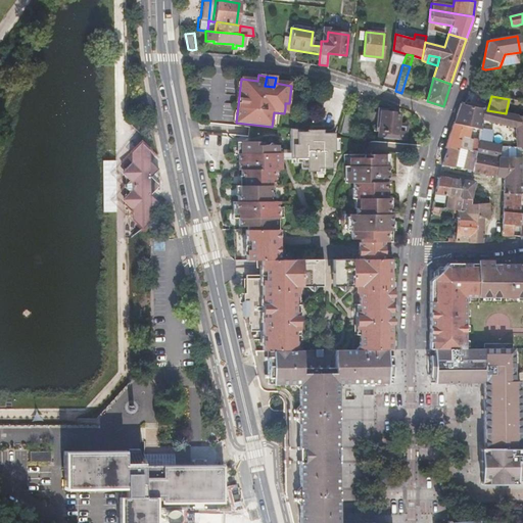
[(460,104),(457,114),(482,121),(485,109),(463,104),(460,104)]
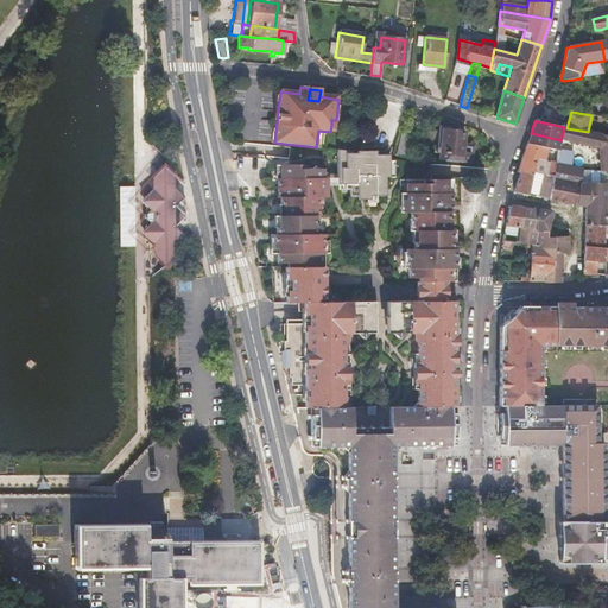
[(458,130),(437,126),(434,158),(443,159),(466,162),(476,163),(479,145),(468,144),(468,139),(457,138),(458,130)]
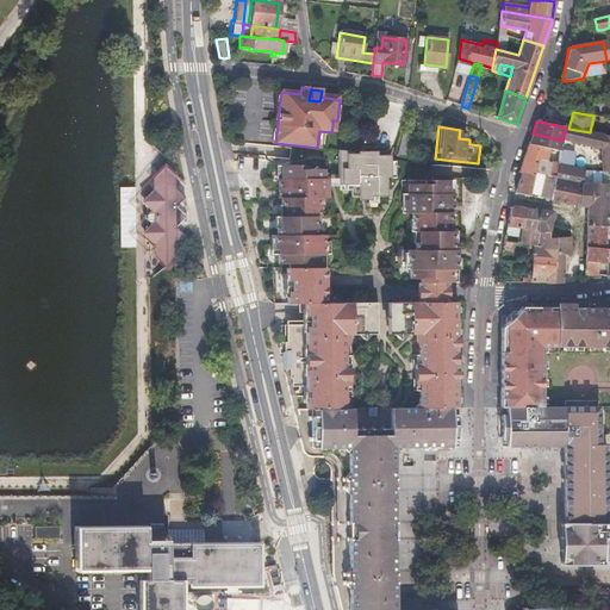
[(590,132),(568,129),(566,128),(562,141),(597,147),(598,135),(590,132)]
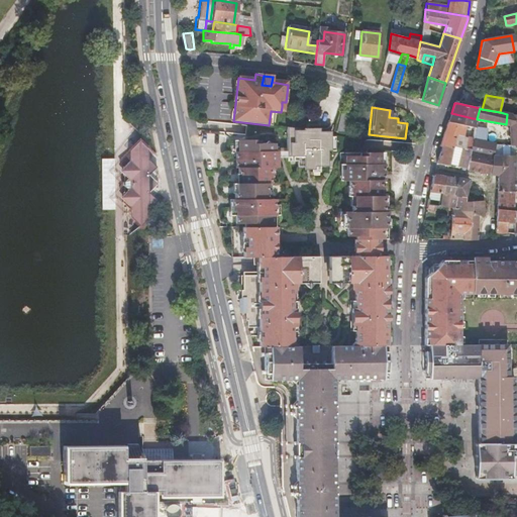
[(477,119),(451,113),(448,122),(457,124),(468,126),(476,127),(476,125),(477,119)]
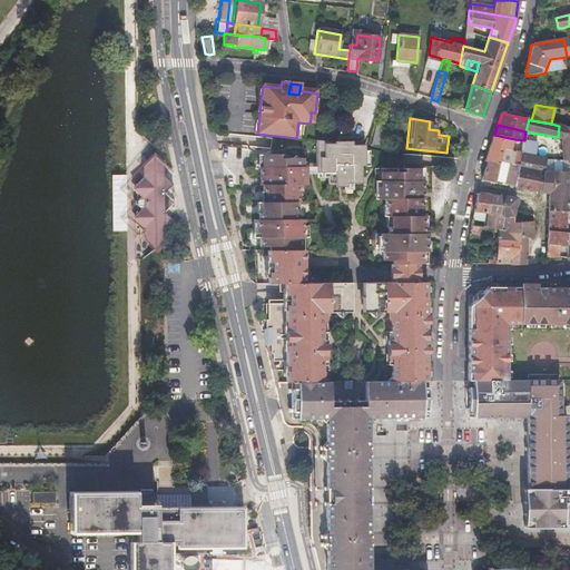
[(563,146),(524,138),(524,140),(523,146),(520,164),(517,187),(542,193),(546,173),(548,158),(564,159),(569,159),(569,127),(562,126),(563,146)]
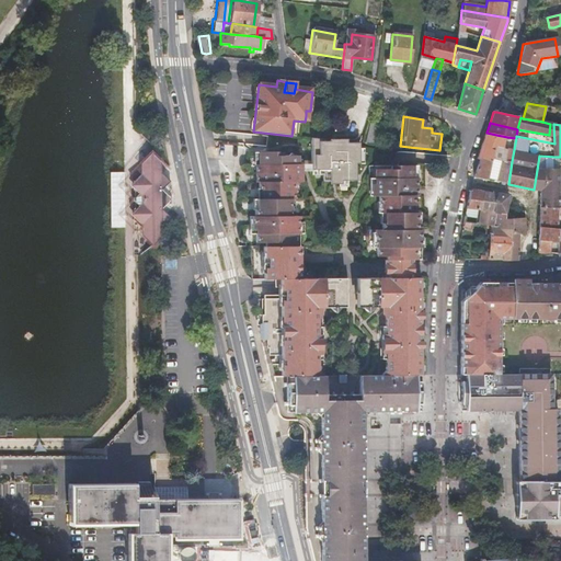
[(367,145),(378,146),(380,128),(368,127),(367,145)]
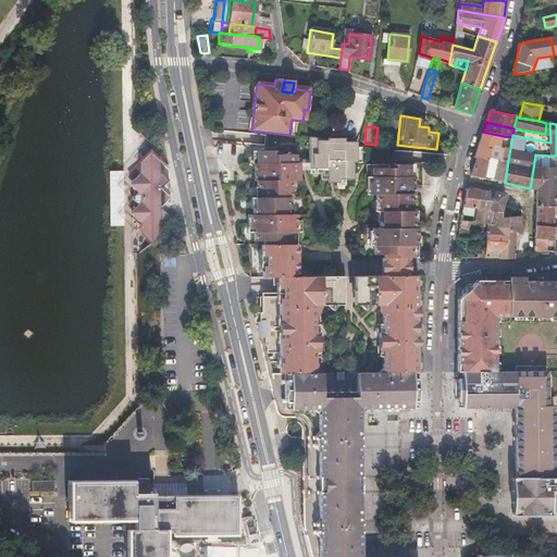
[(474,157),(478,158),(487,161),(489,158),(491,146),(493,134),(483,132),(474,157)]
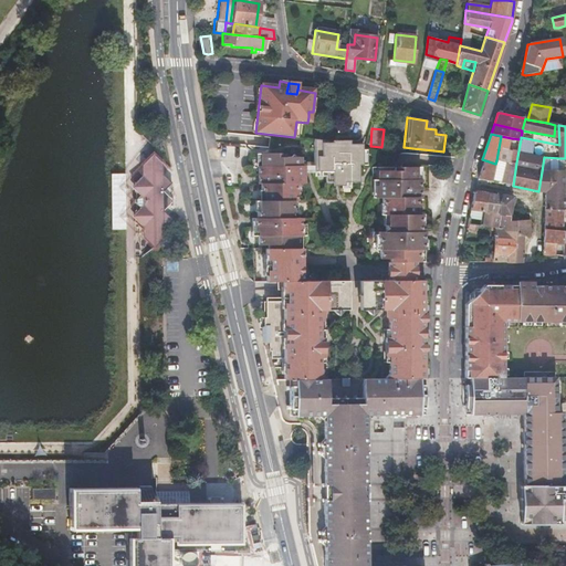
[(516,163),(520,145),(521,139),(512,138),(510,149),(511,149),(509,161),(516,163)]
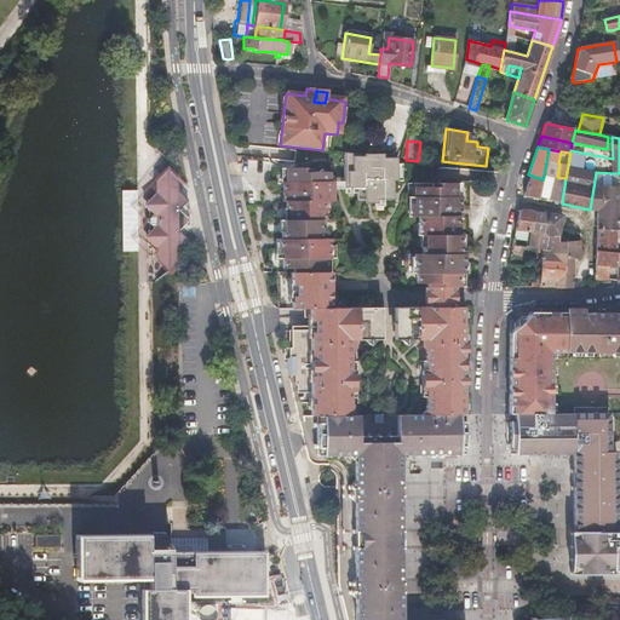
[(359,155),(346,153),(346,187),(359,188),(359,200),(394,201),(394,183),(397,183),(397,159),(384,159),(383,155),(368,155),(368,158),(359,158),(359,155)]
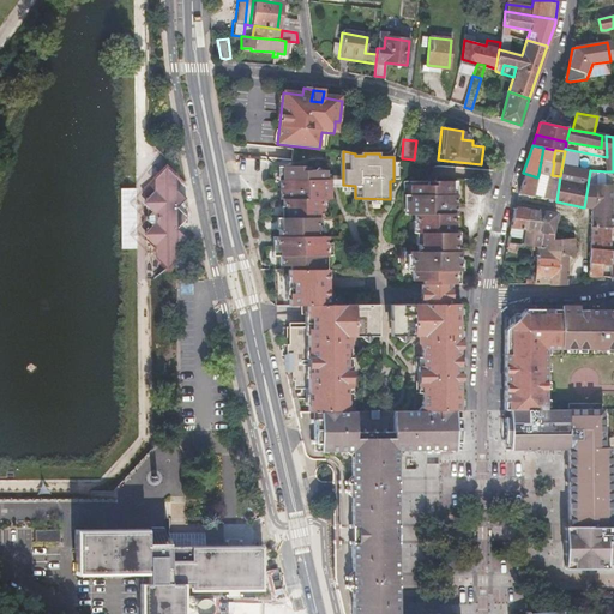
[(553,162),(541,161),(539,174),(548,175),(546,187),(536,185),(534,198),(557,202),(560,176),(552,175),(554,162),(553,162)]
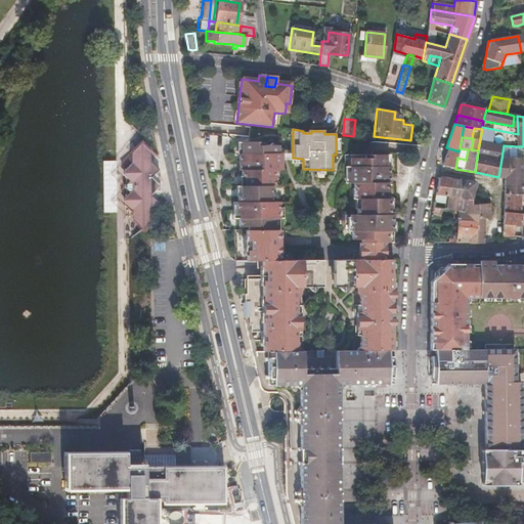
[(248,229),(274,229),(274,218),(278,218),(278,202),(270,202),(270,186),(274,186),(274,170),(281,170),(281,154),(278,154),(278,145),(265,145),(263,142),(244,142),(244,155),(239,155),(241,170),(243,170),(243,176),(245,176),(245,185),(241,185),(241,195),(238,195),(238,202),(235,202),(235,213),(239,213),(239,225),(248,225),(248,229)]
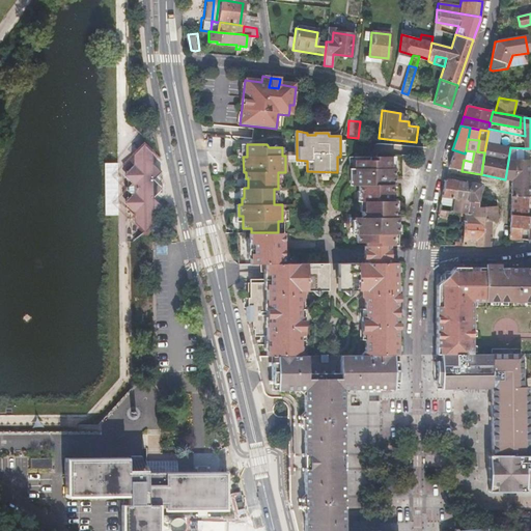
[(455,150),(449,168),(462,171),(464,160),(465,154),(455,150)]
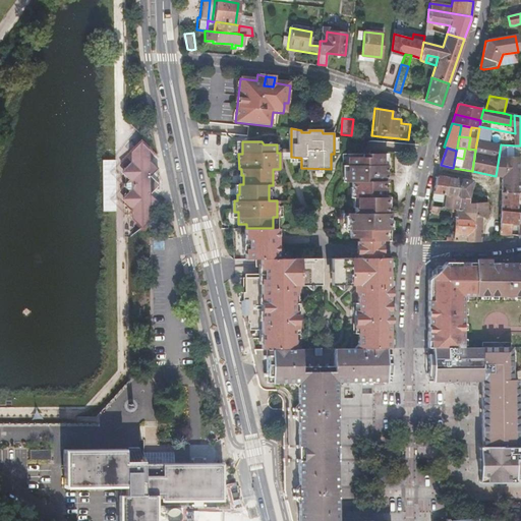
[(158,166),(139,151),(123,170),(133,178),(128,184),(134,189),(126,198),(148,217),(162,199),(153,191),(161,181),(151,173),(158,166)]
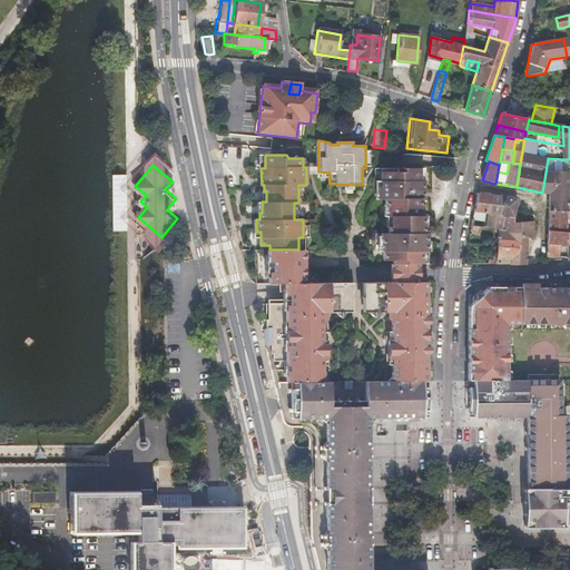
[(418,265),(421,265),(421,252),(426,252),(426,234),(423,234),(423,216),(421,216),(421,200),(424,199),(423,182),(419,182),(419,169),(397,169),(397,173),(381,173),(381,187),(379,187),(379,198),(384,199),(384,206),(386,206),(386,217),(390,217),(389,227),(386,227),(386,234),(381,234),(381,246),(383,246),(383,261),(392,261),(392,264),(418,265)]
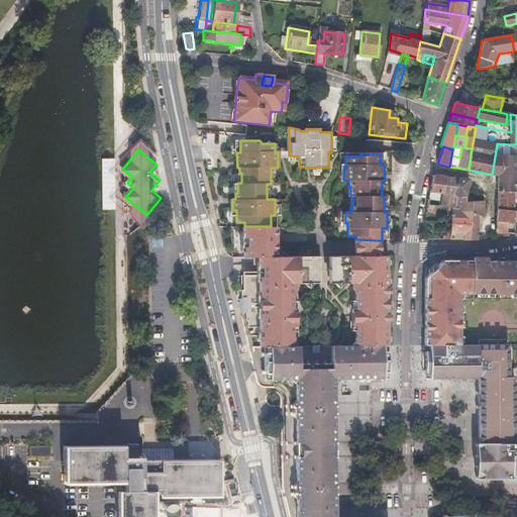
[(495,157),(492,175),(499,176),(498,193),(515,192),(516,157),(495,157)]
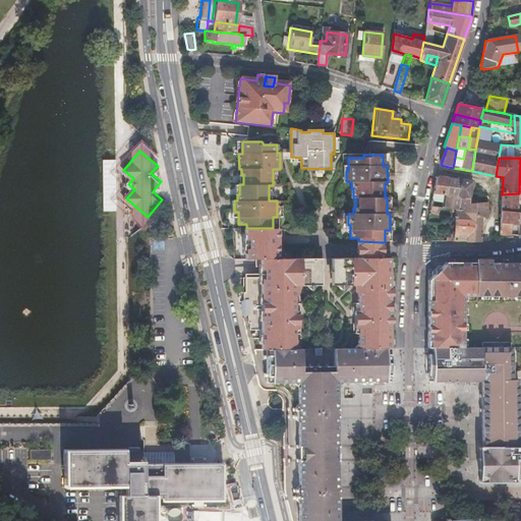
[(438,177),(433,195),(444,195),(446,196),(450,178),(438,177)]
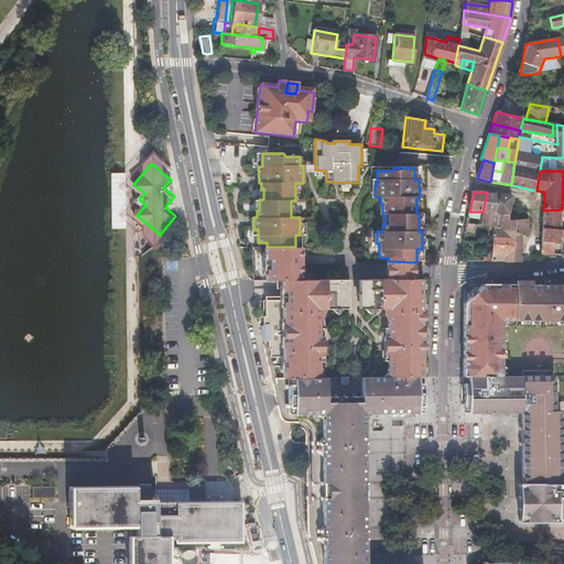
[(478,226),(492,228),(496,228),(497,215),(496,215),(499,194),(487,193),(483,213),(480,212),(479,219),(478,226)]
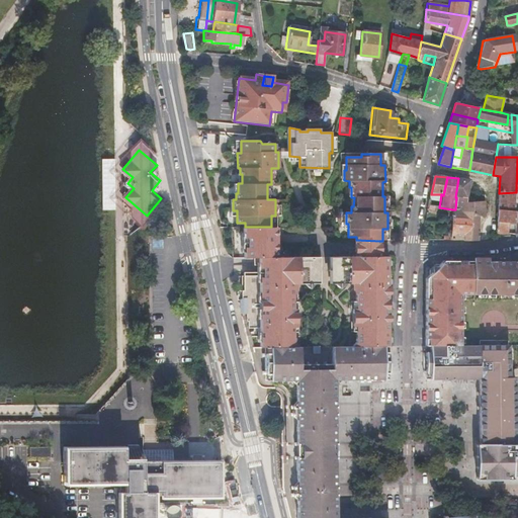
[(455,197),(456,197),(466,197),(469,179),(458,178),(455,197)]
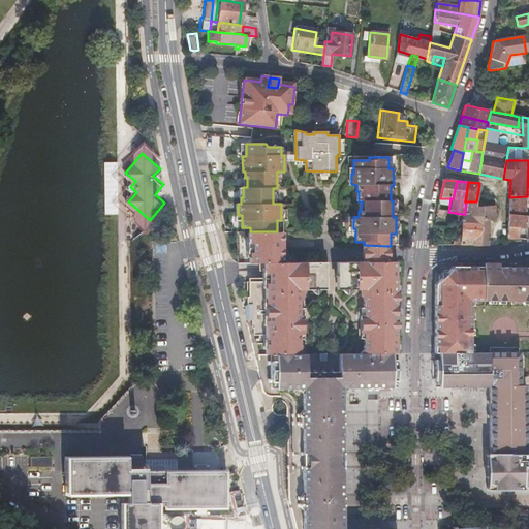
[(509,197),(507,227),(527,227),(528,216),(525,216),(526,204),(528,204),(528,196),(527,196),(509,197)]
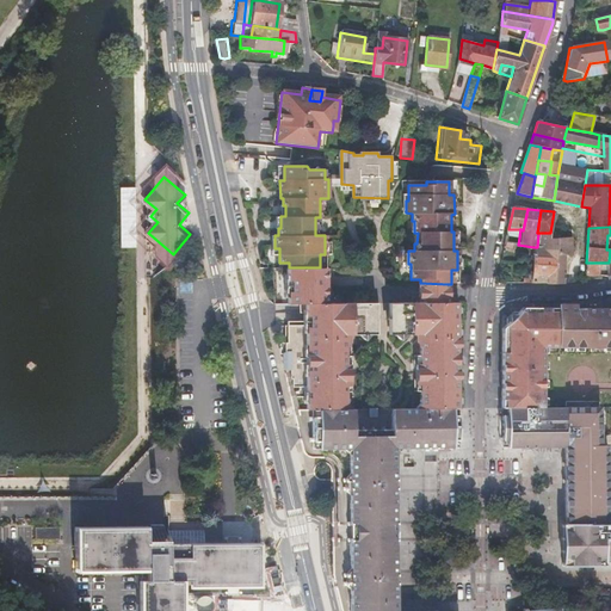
[(524,283),(563,284),(565,255),(572,255),(573,232),(566,232),(566,239),(549,240),(550,233),(538,233),(537,247),(534,247),(532,279),(524,279),(524,283)]
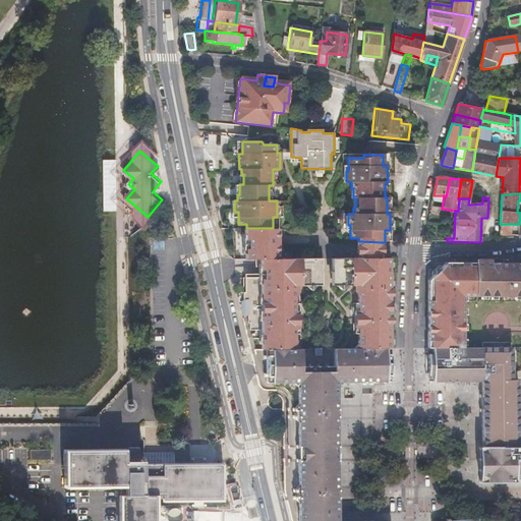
[(500,224),(500,231),(500,235),(519,235),(519,224),(500,224)]
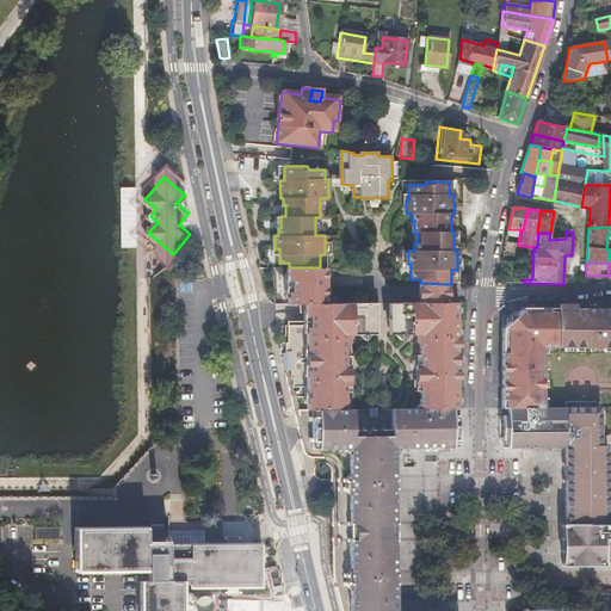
[(289,267),(287,267),(287,279),(289,279),(289,290),(287,290),(287,302),(300,302),(304,302),(304,310),(304,323),(287,323),(287,340),(284,340),(284,350),(283,350),(283,360),(284,365),(292,365),(294,383),(307,384),(307,393),(291,393),(295,407),(351,408),(344,403),(344,384),(349,384),(349,364),(345,364),(344,338),(347,334),(374,334),(374,303),(325,302),(325,267),(320,267),(289,267)]
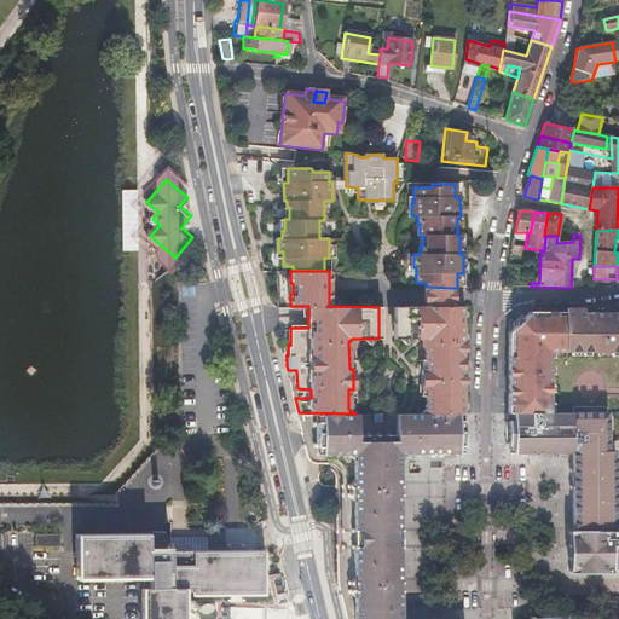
[(453,288),(426,287),(424,287),(424,296),(424,307),(394,307),(394,339),(423,340),(427,343),(427,371),(422,371),(422,391),(427,392),(427,410),(422,412),(421,415),(464,415),(463,307),(453,307),(453,298),(453,288)]
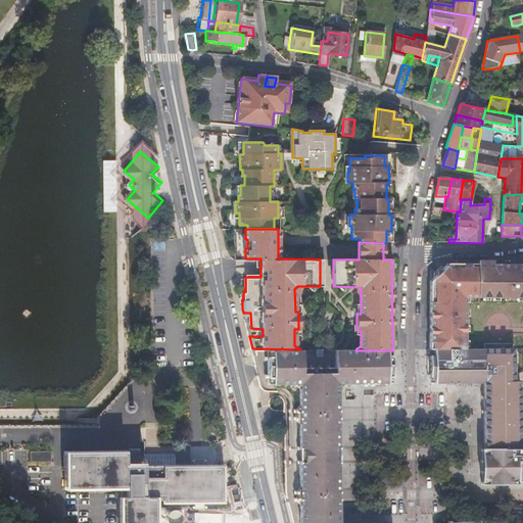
[(522,265),(448,265),(430,281),(429,337),(429,347),(465,346),(466,295),(522,295),(522,265)]
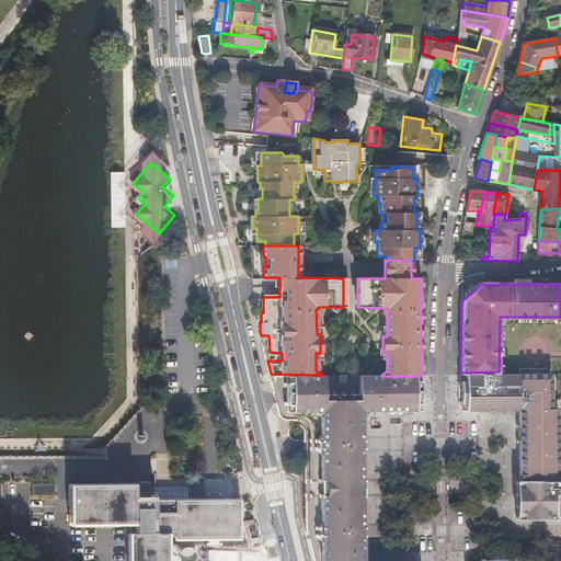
[(560,481),(558,481),(558,408),(550,408),(551,400),(560,399),(560,370),(518,371),(518,374),(518,411),(519,425),(519,442),(519,479),(519,514),(553,513),(560,513),(560,481)]
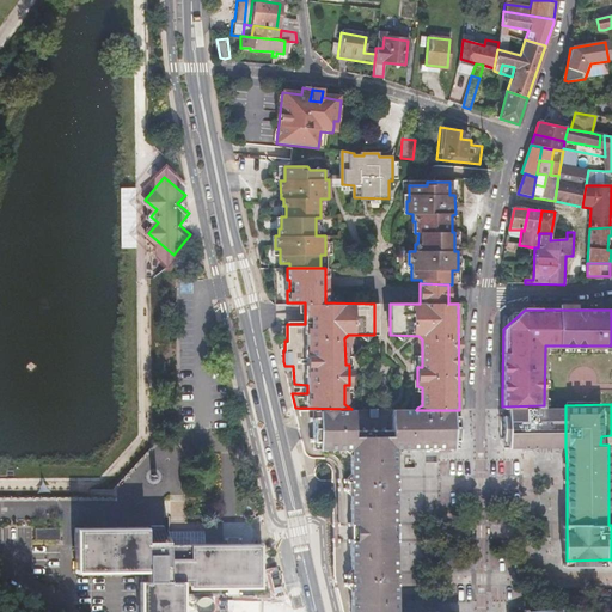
[(526,448),(538,448),(565,448),(565,408),(544,408),(544,405),(502,407),(502,448),(526,448)]
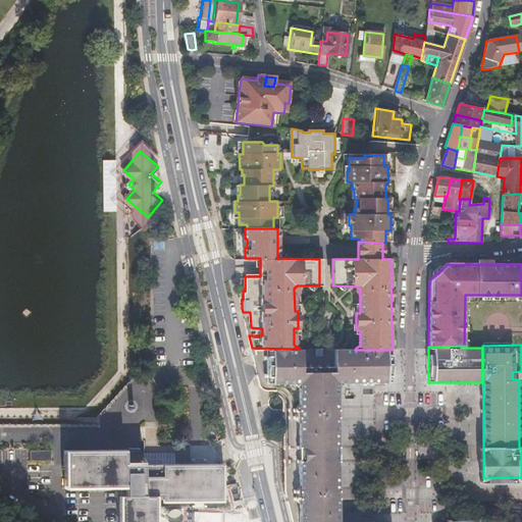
[(300,349),(252,348),(255,360),(257,369),(261,385),(264,387),(265,387),(277,388),(277,392),(280,393),(282,394),(284,396),(285,399),(285,403),(285,416),(286,438),(286,457),(288,486),(290,496),(296,521),(376,521),(377,521),(367,521),(366,521),(342,521),(342,501),(344,501),(344,491),(342,491),(341,463),(343,464),(343,456),(343,447),(341,447),(340,419),(342,419),(342,409),(340,409),(340,387),(340,383),(364,383),(364,386),(375,386),(375,382),(393,382),(393,378),(392,352),(393,350),(392,350),(355,350),(333,349),(333,367),(330,367),(327,367),(327,365),(323,365),(323,367),(317,366),(317,365),(315,365),(315,367),(309,366),(309,364),(306,364),(306,367),(301,366),(301,350),(300,349)]
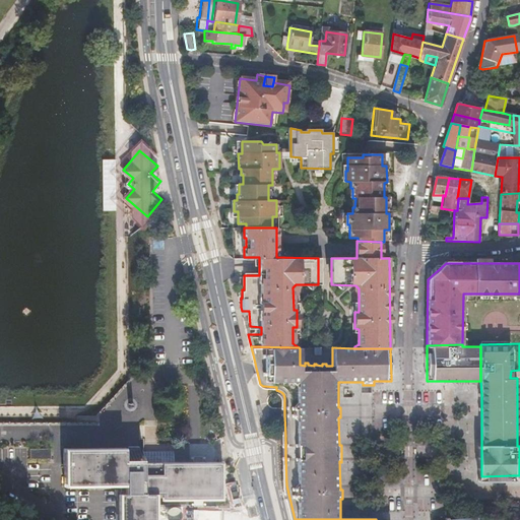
[(477,444),(477,480),(513,479),(513,475),(481,476),(481,444),(477,444)]
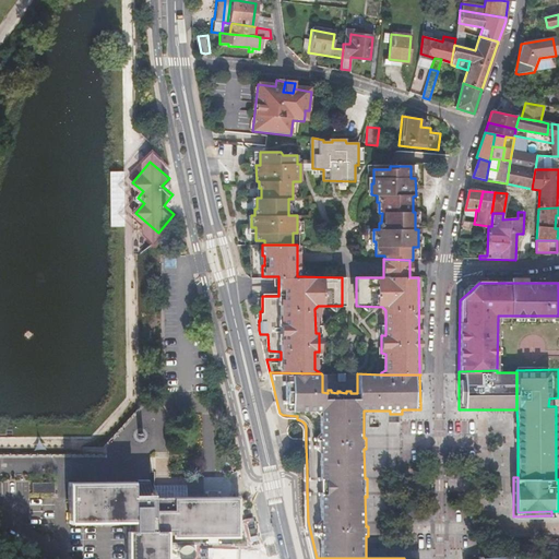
[(173,558),(173,538),(173,528),(178,528),(178,536),(244,535),(242,494),(187,495),(157,495),(157,485),(157,479),(72,480),(72,521),(139,520),(139,530),(131,530),(131,558),(173,558)]
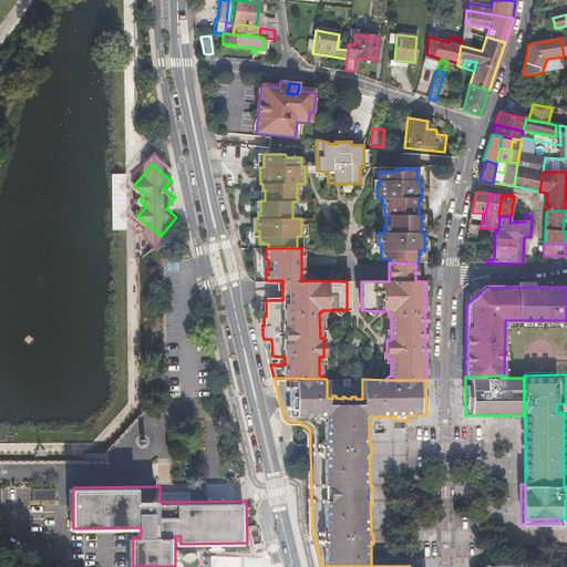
[(59,488),(35,488),(35,501),(59,500),(59,488)]
